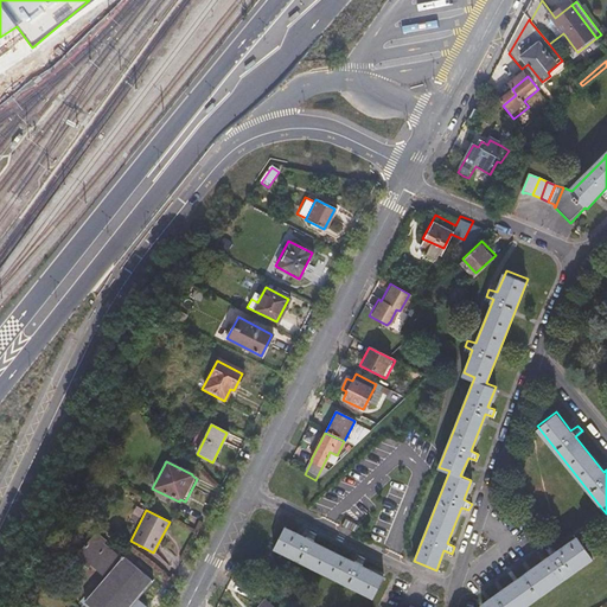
[(305,538),(283,528),(273,550),(371,599),(382,577),(359,566),(364,558),(357,555),(352,562),(311,541),(314,534),(308,530),(305,538)]
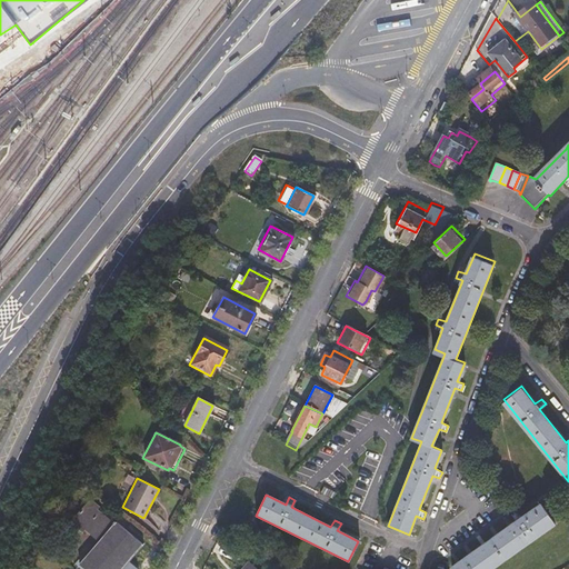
[(92,497),(73,518),(85,528),(87,526),(100,539),(80,561),(89,568),(118,568),(141,543),(116,521),(115,522),(99,509),(102,506),(92,497)]
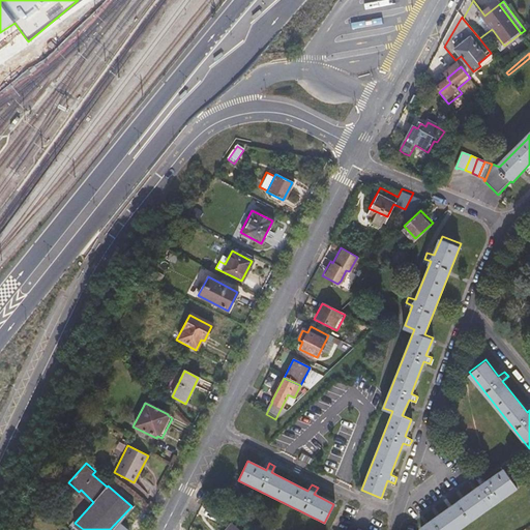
[(476,477),(479,482),(482,487),(422,529),(420,529),(455,529),(516,488),(502,468),(484,480),(480,474),(476,477)]
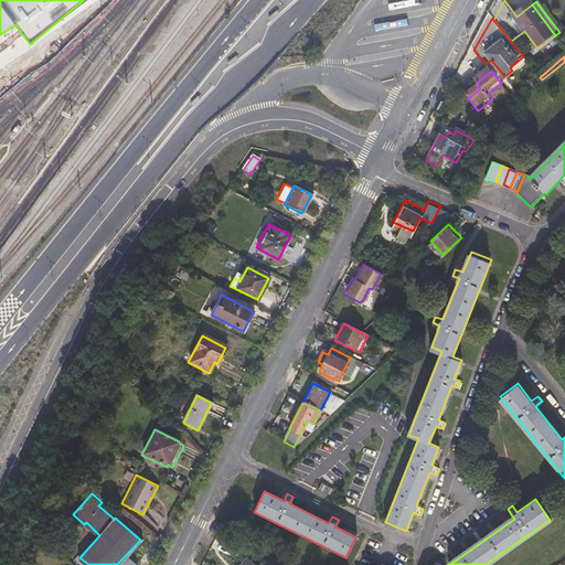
[(514,519),(511,514),(447,561),(450,564),(514,519)]
